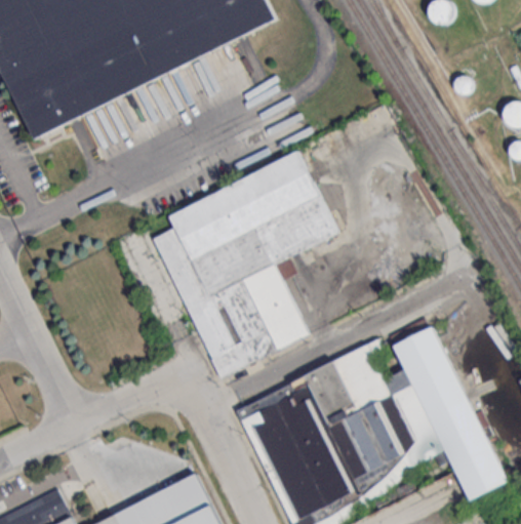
[(0,74),(32,137),(273,16),(265,0),(0,0),(0,74)]
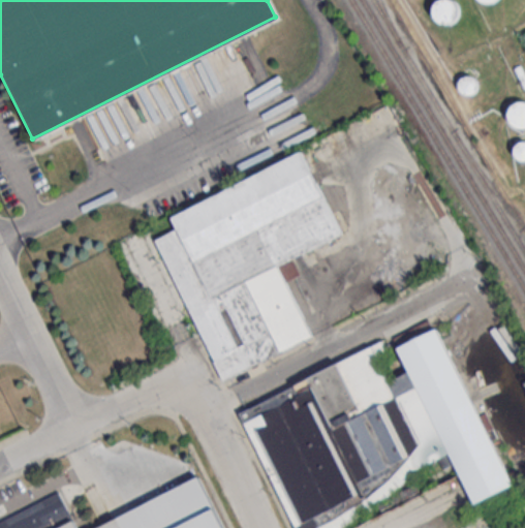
[(436,0),(433,3),(431,7),(431,12),(432,17),(434,20),(437,23),(441,24),(446,25),(451,23),(454,21),(457,17),(458,12),(458,7),(456,3),(453,0),(436,0)]
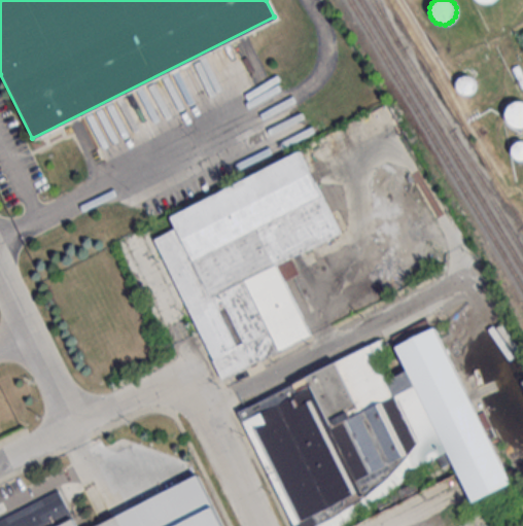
[(471,77),(467,75),(464,75),(461,76),(458,78),(456,80),(455,83),(455,88),(456,91),(458,93),(461,95),(464,95),(467,95),(471,93),(473,91),(475,88),(475,84),(474,81),(473,79),(471,77)]
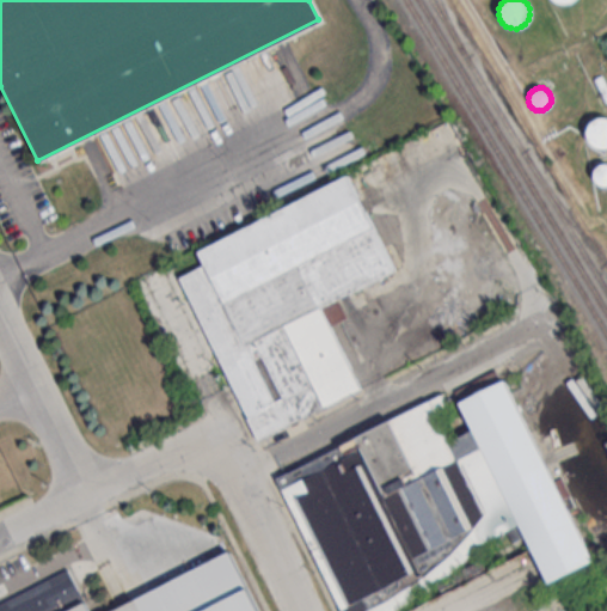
[(595,120),(592,122),(588,126),(586,130),(586,135),(587,141),(589,145),(594,148),(599,150),(604,150),(606,148),(606,120),(601,118),(595,120)]
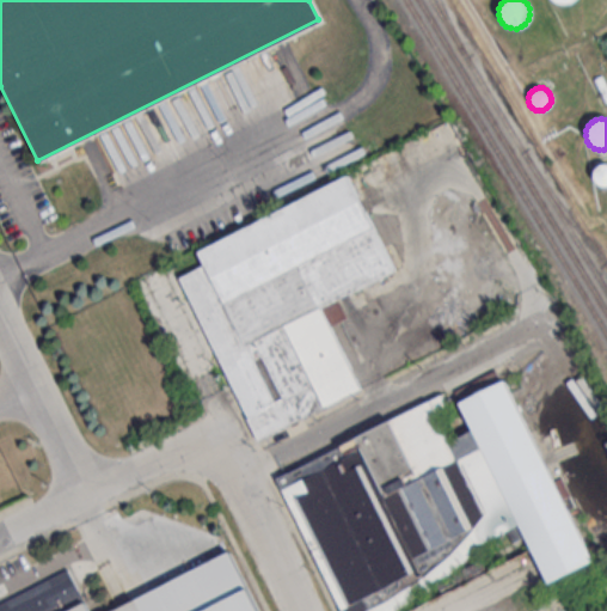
[(606,164),(602,164),(599,165),(595,166),(593,170),(592,173),(592,177),(593,181),(596,184),(599,185),(604,187),(606,185),(606,164)]
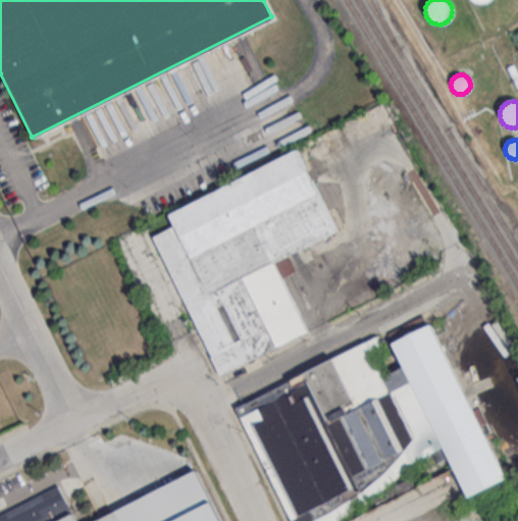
[(149,239),(218,376),(304,332),(269,263),(333,229),(294,152),(167,216),(172,226),(149,239)]
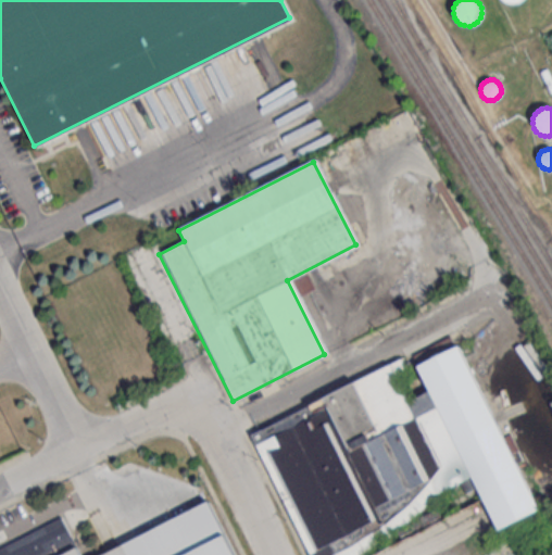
[(416,366),(429,392),(405,404),(413,419),(438,468),(425,486),(434,494),(460,482),(464,492),(476,486),(498,531),(538,512),(455,347),(416,366)]
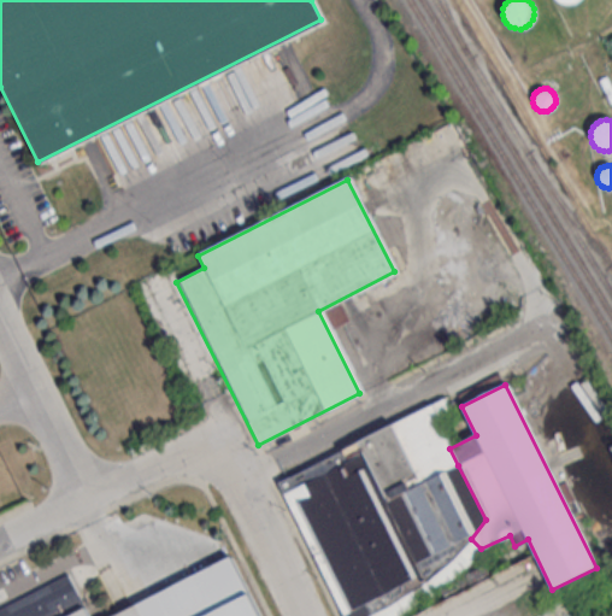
[(353,443),(365,465),(416,567),(471,539),(440,474),(458,465),(449,449),(434,418),(448,411),(441,398),(353,443)]
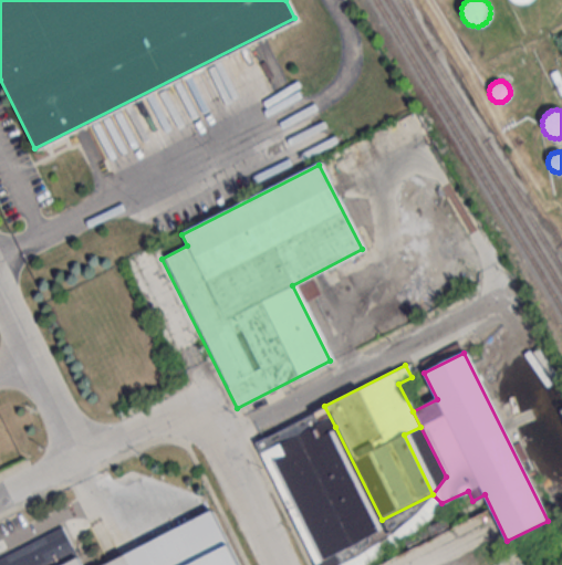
[(315,564),(255,443),(324,406),(335,427),(329,430),(381,534),(319,564),(315,564)]
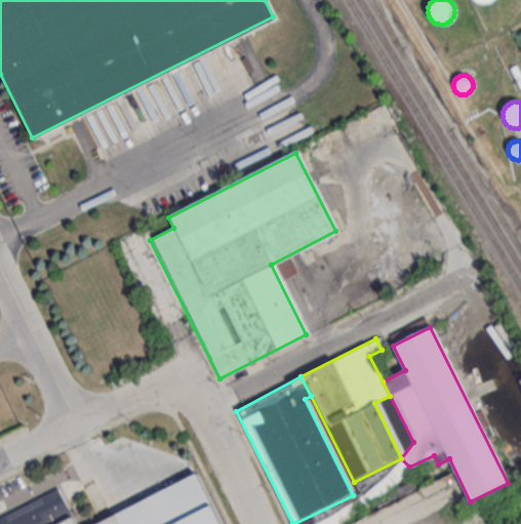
[(0,523),(221,523),(197,475),(98,523),(73,523),(55,488),(0,516),(0,523)]
